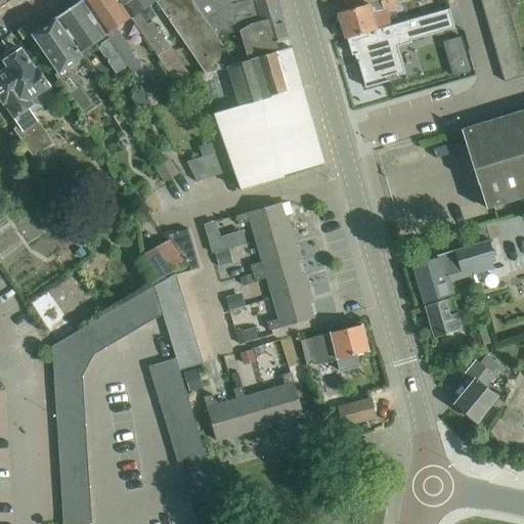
[(0,0),(0,8),(10,2),(8,0),(0,0)]
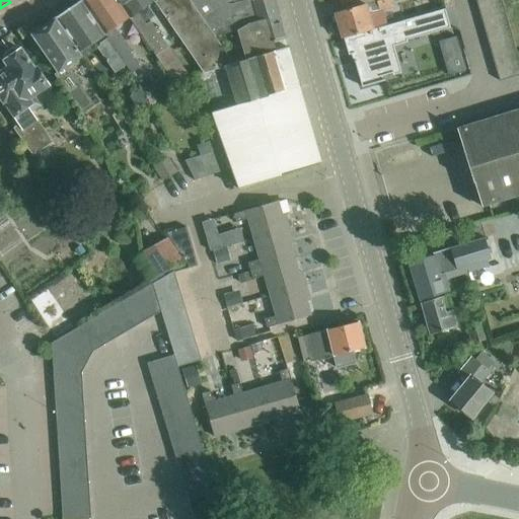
[(127,66),(127,65),(105,35),(83,0),(56,19),(82,57),(83,56),(81,53),(97,42),(100,46),(97,48),(116,74),(127,66)]
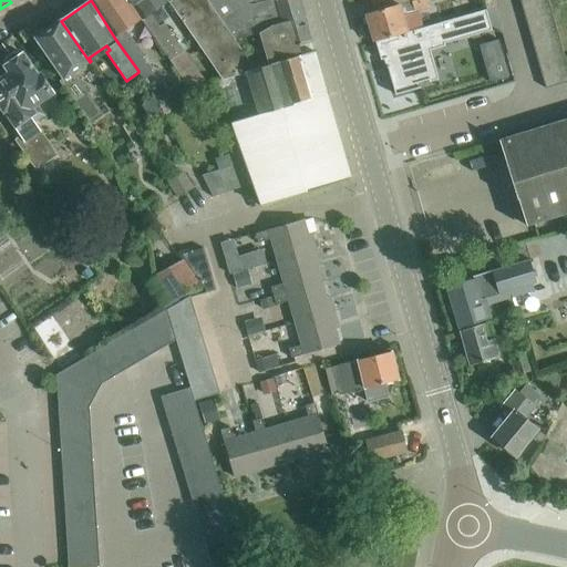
[(127,0),(91,0),(115,39),(117,42),(138,71),(138,72),(144,80),(153,74),(146,65),(137,52),(126,35),(125,37),(123,33),(142,20),(127,0)]
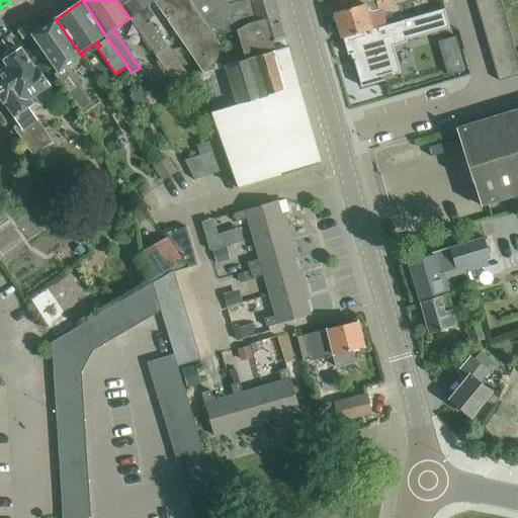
[(138,13),(154,1),(153,0),(116,0),(130,18),(174,82),(190,76),(151,20),(146,24),(138,13)]
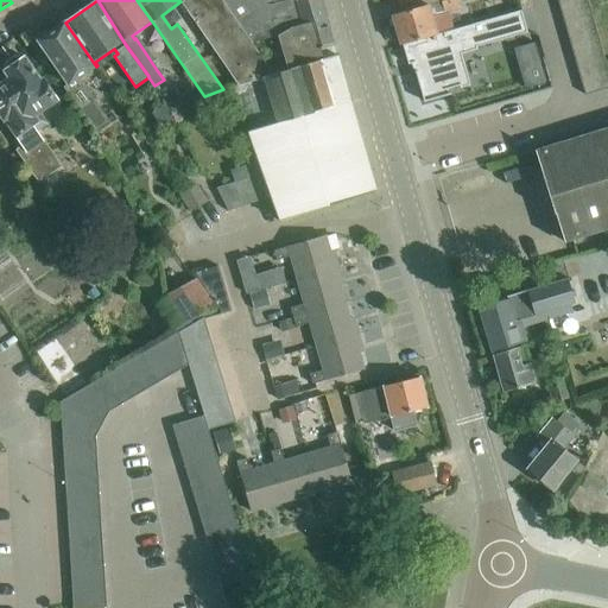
[(239,87),(265,78),(273,75),(257,51),(221,0),(179,0),(181,1),(239,87)]
